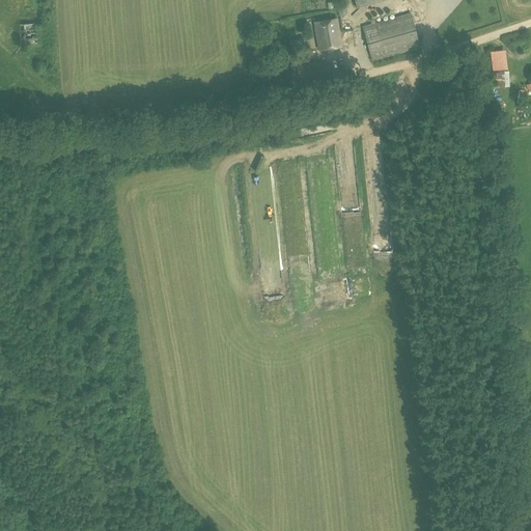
[(363,27),(371,61),(421,47),(411,12),(378,22),(378,23),(363,27)]
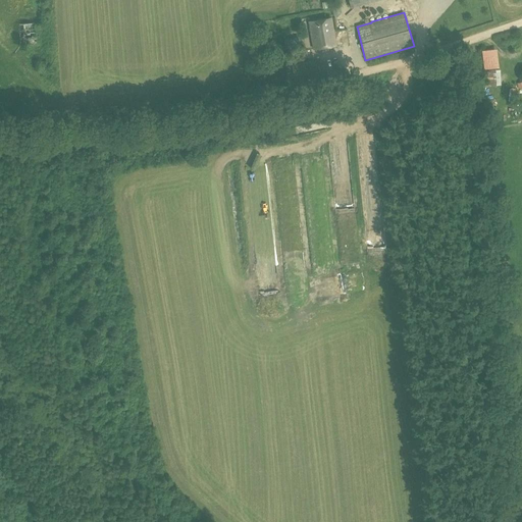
[(309,22),(313,49),(335,45),(331,18),(309,22)]
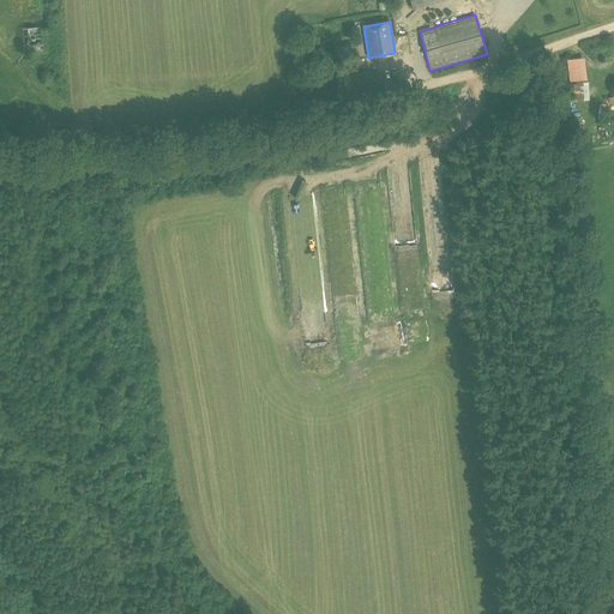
[(22,28),(24,53),(44,50),(42,26),(22,28)]
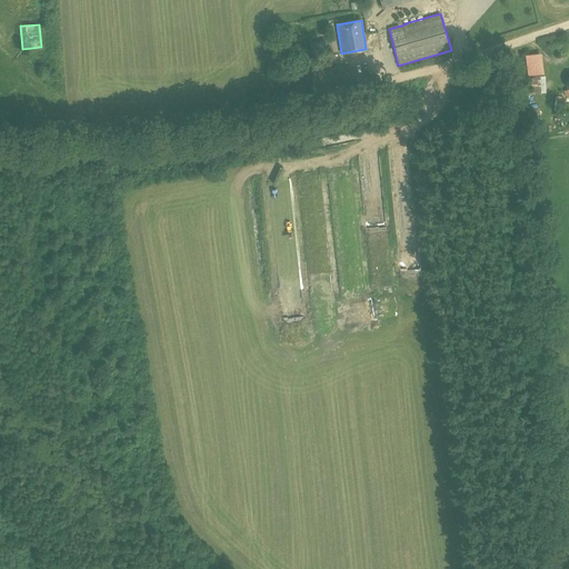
[(528,78),(531,77),(531,76),(545,76),(545,75),(548,75),(547,66),(541,67),(540,52),(525,56),(528,78)]
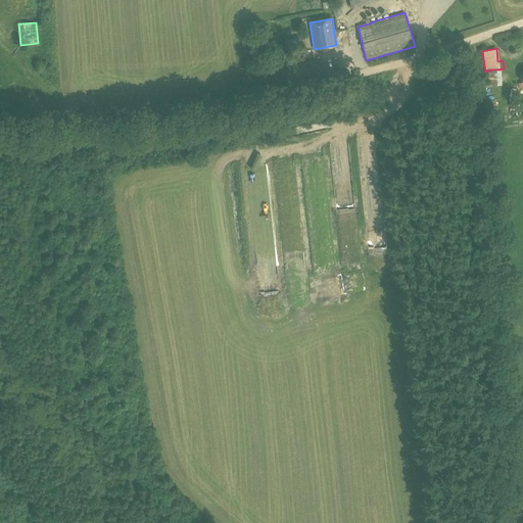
[(271,64),(282,62),(281,56),(278,56),(270,57),(271,64)]
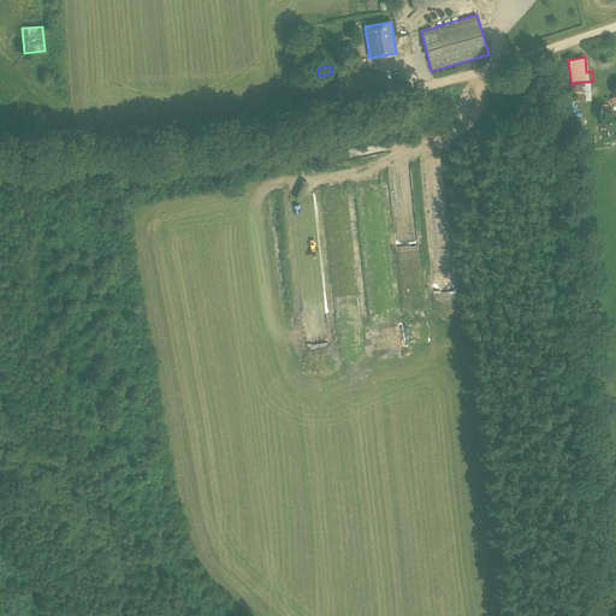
[(348,95),(344,75),(337,76),(339,98),(348,95)]
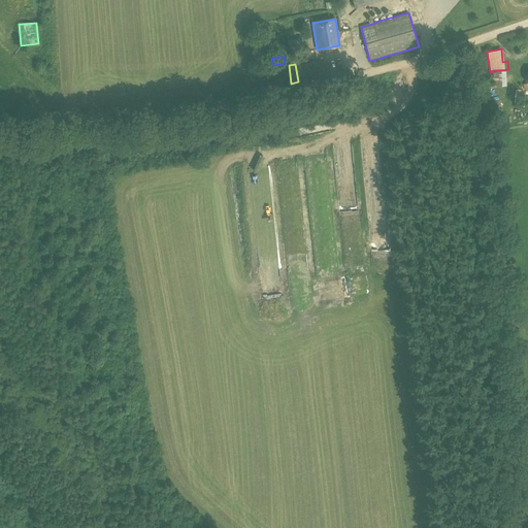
[(493,70),(493,71),(494,86),(506,85),(505,70),(493,70)]
